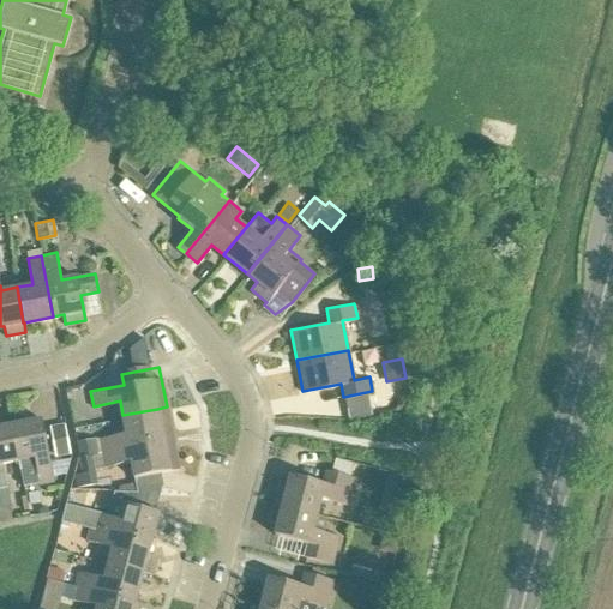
[(100,436),(100,441),(78,446),(79,453),(173,436),(170,427),(167,406),(157,409),(122,415),(126,432),(100,436)]
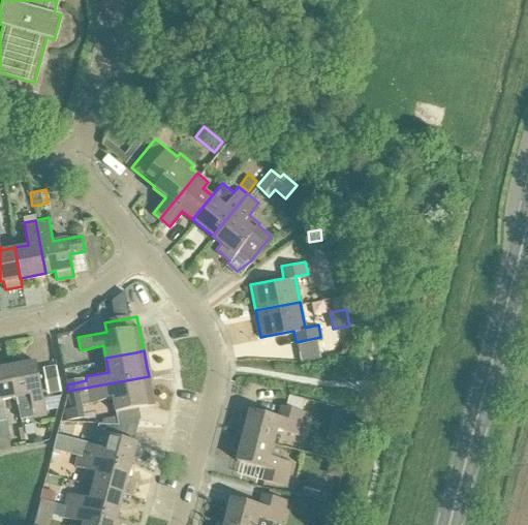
[(35,360),(9,365),(14,396),(19,417),(32,414),(32,415),(45,412),(35,360)]
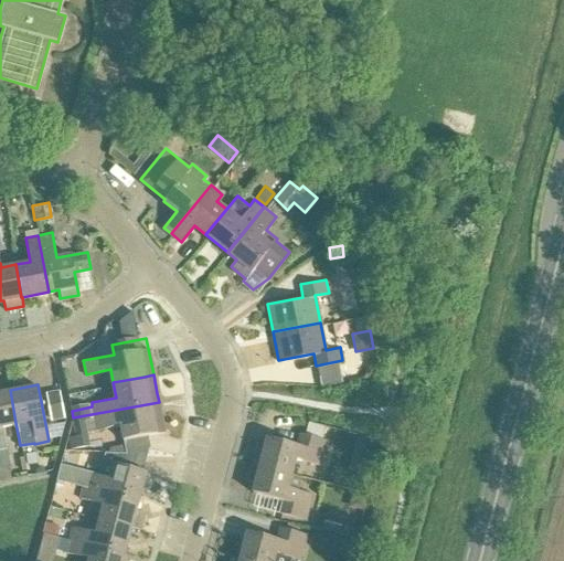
[(64,416),(59,389),(45,391),(51,419),(64,416)]
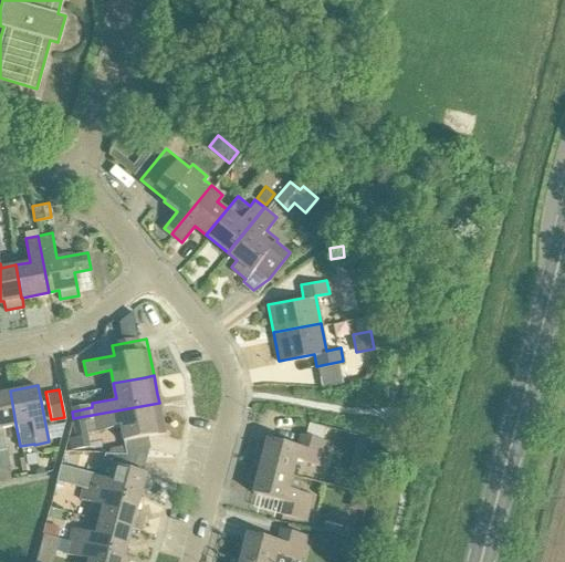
[(16,424),(10,391),(0,393),(0,466),(9,465),(6,448),(1,426),(16,424)]
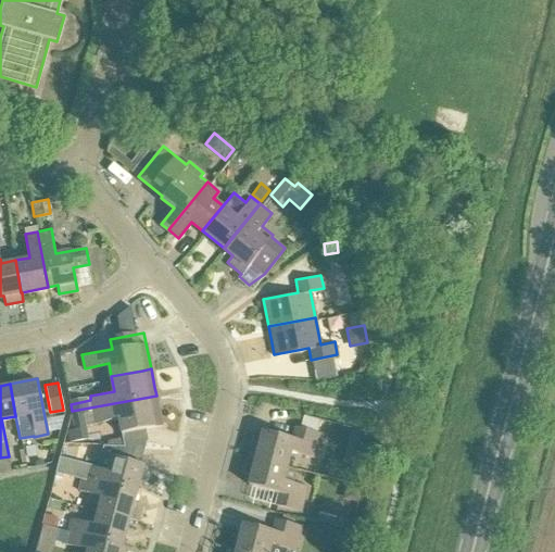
[(162,424),(156,396),(72,411),(73,413),(71,413),(74,428),(66,429),(68,441),(87,438),(84,424),(118,416),(124,443),(146,439),(147,439),(144,427),(162,424)]
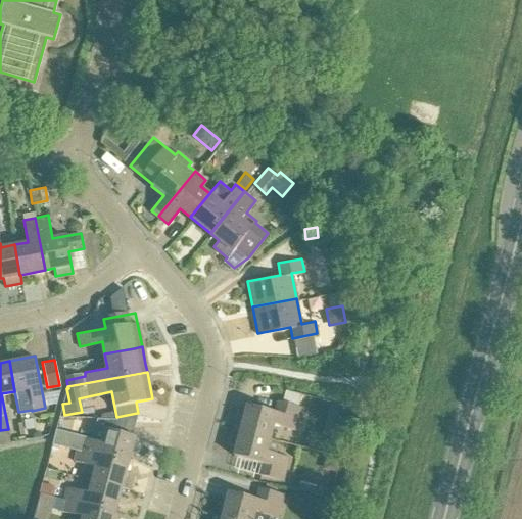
[(236,411),(232,427),(269,437),(273,423),(295,429),(301,406),(277,399),(274,411),(246,404),(244,413),(236,411)]
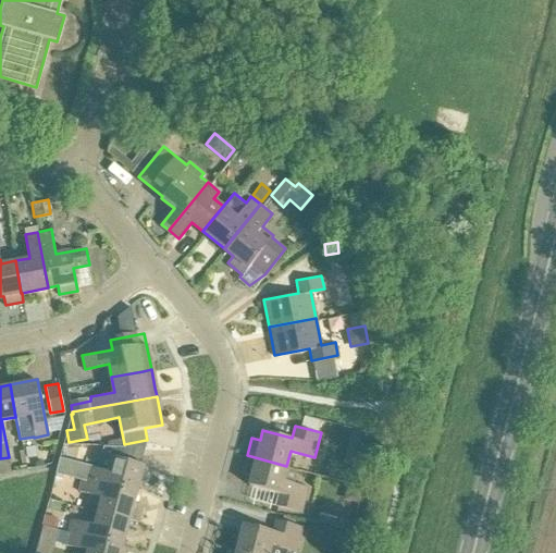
[(146,440),(124,444),(124,445),(102,445),(97,466),(60,456),(57,471),(81,477),(136,491),(144,464),(139,463),(146,440)]
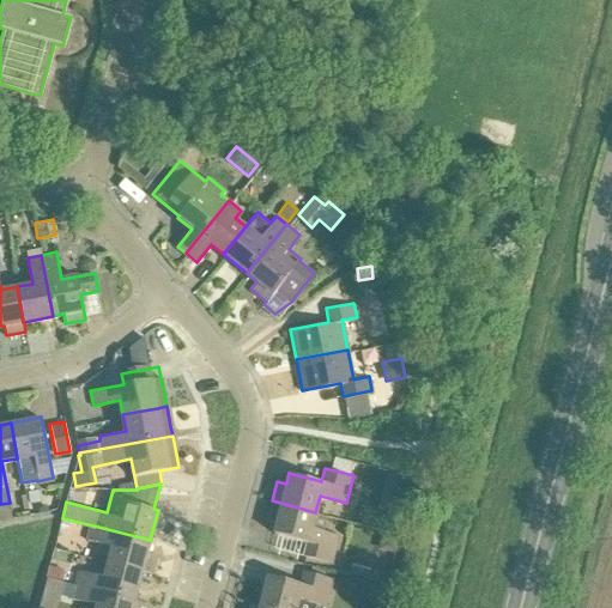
[(315,512),(272,500),(267,520),(276,522),(273,533),(306,541),(302,554),(329,561),(337,534),(321,529),(325,515),(315,512)]
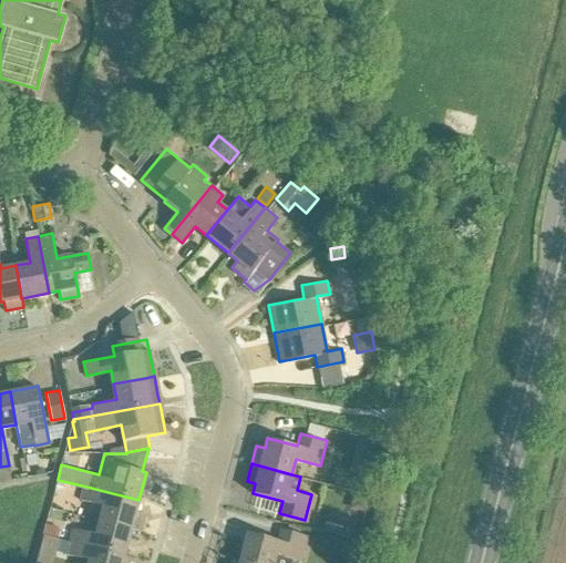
[(139,500),(82,485),(79,499),(102,505),(99,520),(132,528),(140,530),(145,512),(136,510),(139,500)]
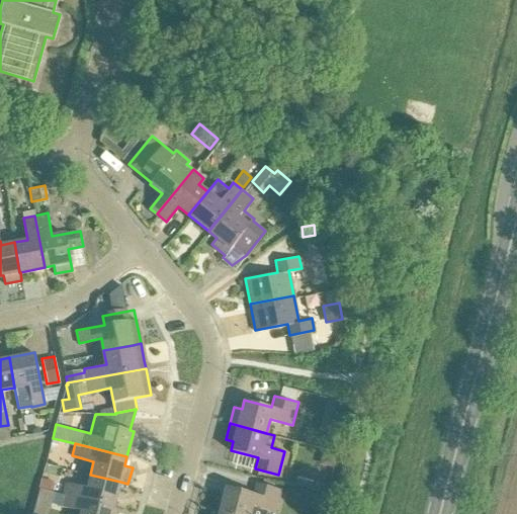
[(298,468),(295,482),(318,488),(319,481),(313,479),(314,473),(298,468)]
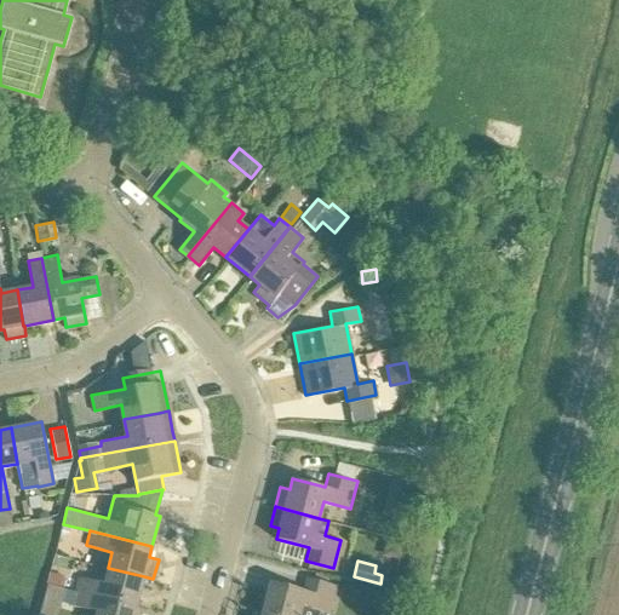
[(78,576),(75,590),(137,605),(144,576),(108,568),(104,584),(78,576)]
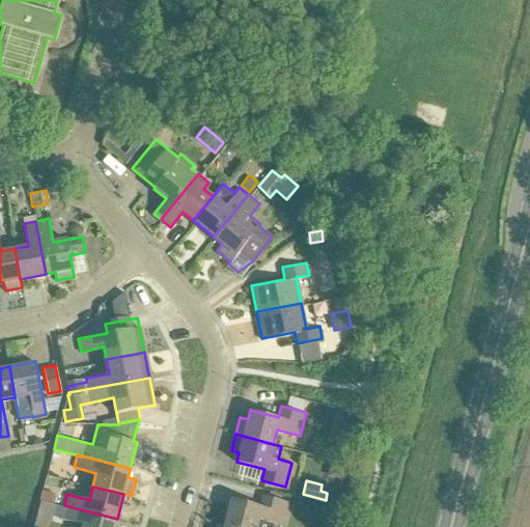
[(51,502),(54,492),(42,489),(38,499),(40,499),(51,502)]
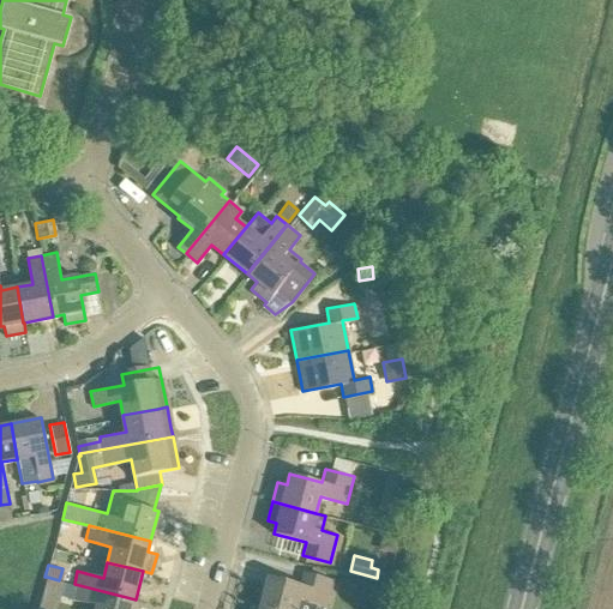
[(300,584),(268,576),(260,604),(275,608),(311,608),(313,603),(323,606),(330,578),(302,571),(300,584)]
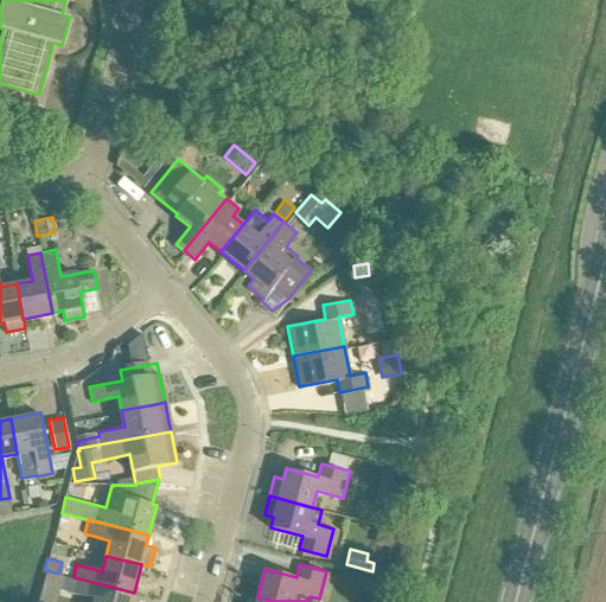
[(333,580),(349,583),(352,570),(337,567),(333,580)]
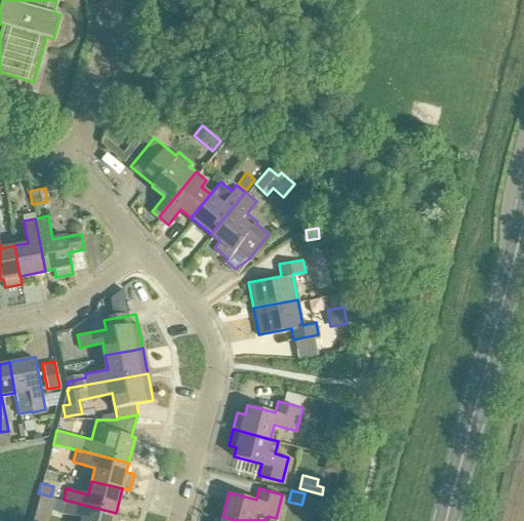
[(39,494),(32,520),(47,520),(53,498),(39,494)]
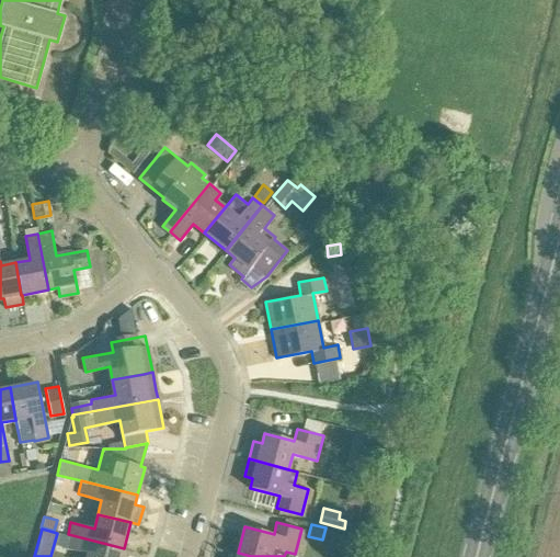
[(121,556),(124,548),(68,534),(65,547),(88,554),(87,556),(121,556)]
